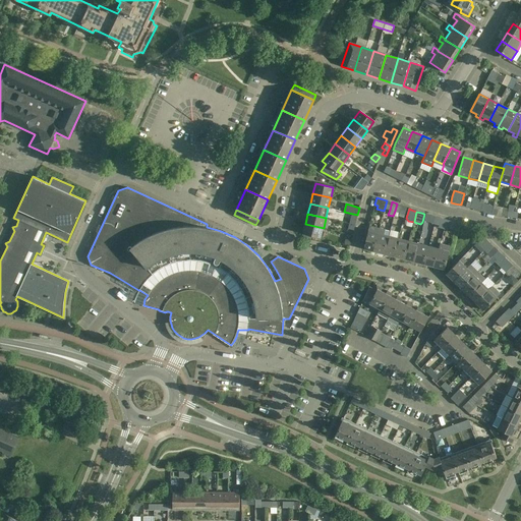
[(321,238),(324,228),(305,224),(303,234),(321,238)]
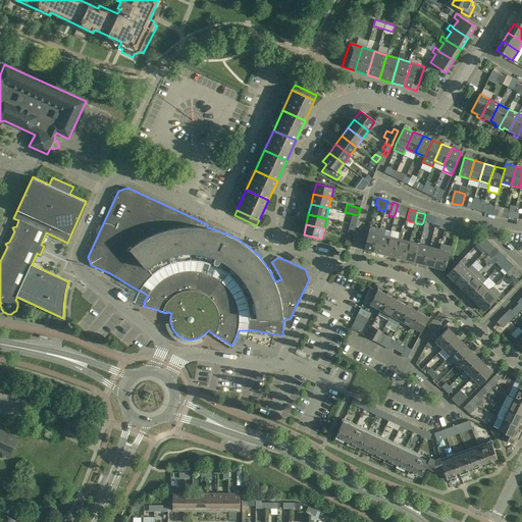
[(365,249),(375,252),(381,228),(371,226),(365,249)]
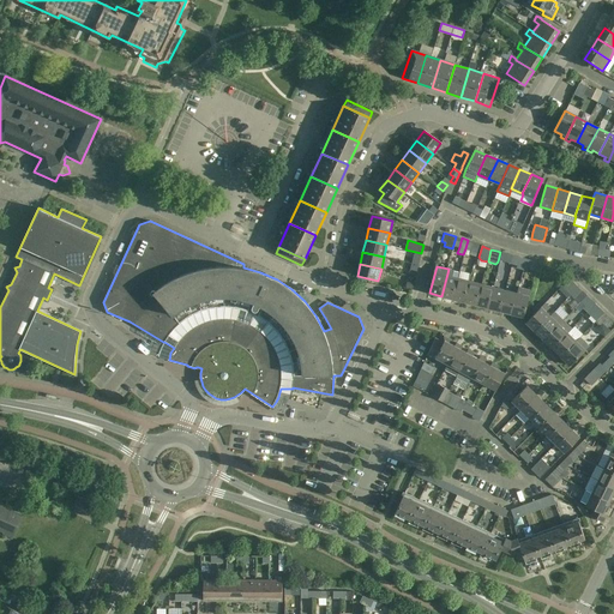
[(449,269),(441,296),(453,300),(458,278),(452,276),(455,271),(449,269)]
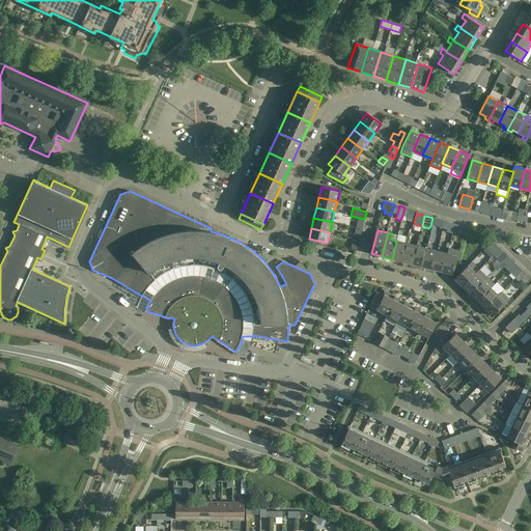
[(396,241),(392,259),(402,261),(407,243),(406,243),(407,236),(398,234),(396,241)]
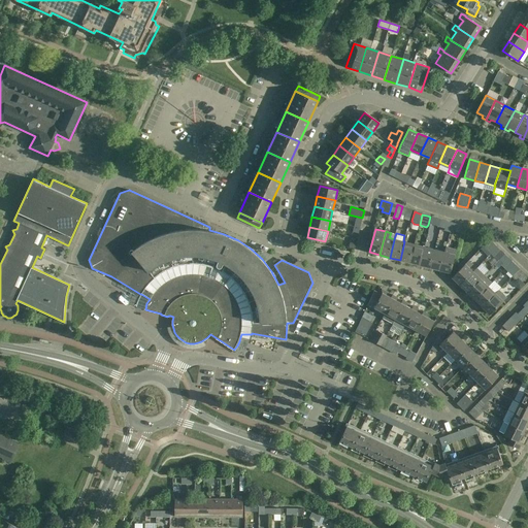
[(489,238),(483,245),(486,249),(487,250),(490,253),(497,246),(493,242),(489,238)]
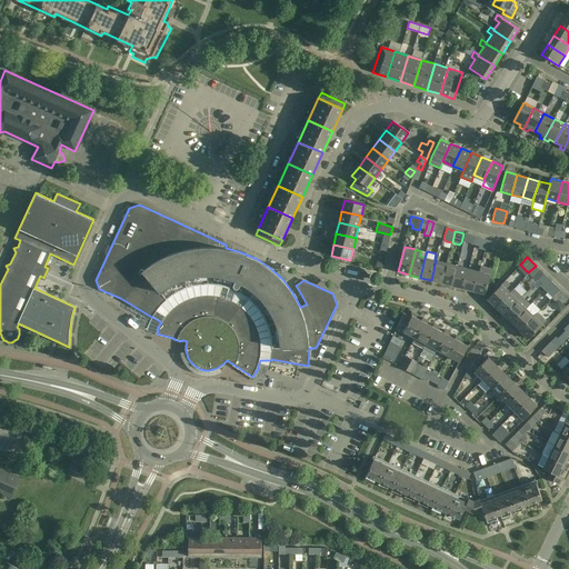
[(436,260),(431,280),(441,283),(447,263),(436,260)]
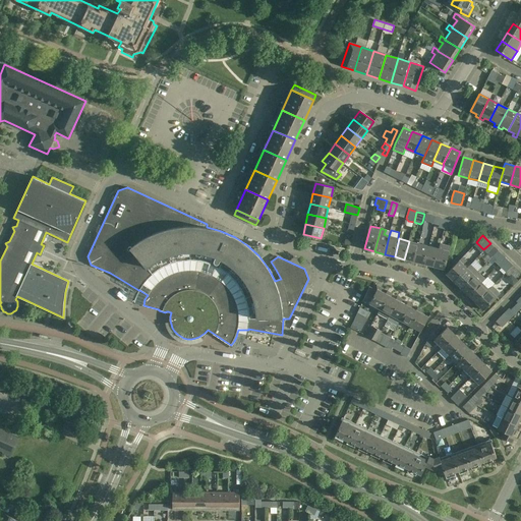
[(409,241),(404,259),(414,262),(419,243),(409,241)]
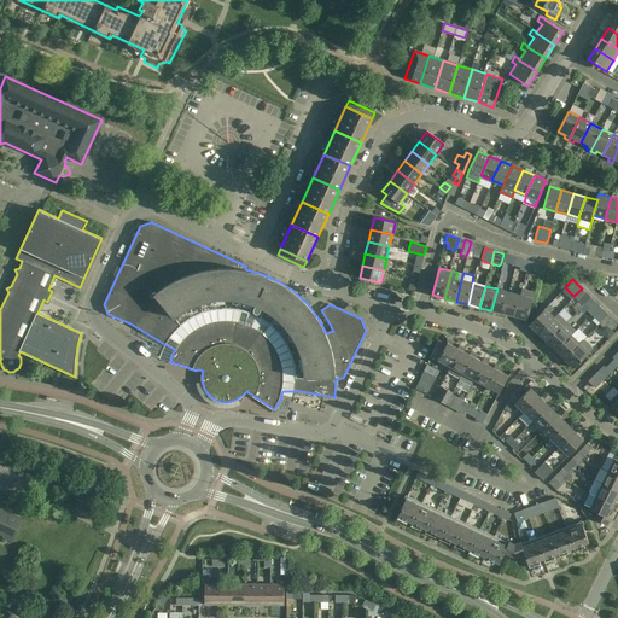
[(497,289),(491,310),(503,314),(509,292),(497,289)]
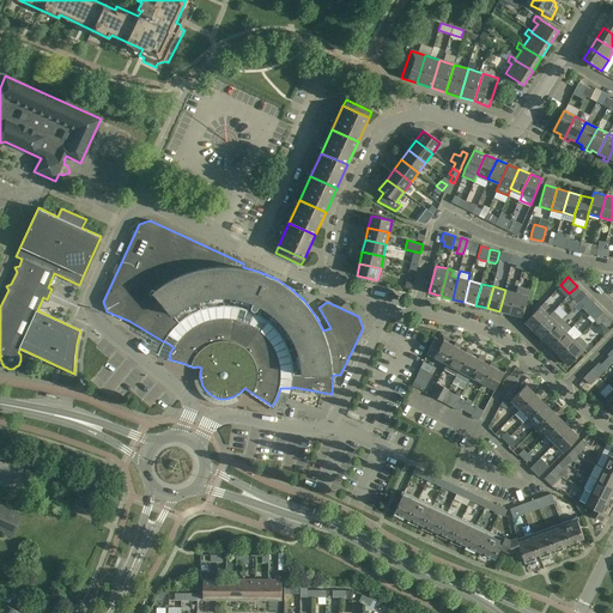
[(517,292),(511,314),(523,317),(530,290),(519,286),(516,292),(517,292)]
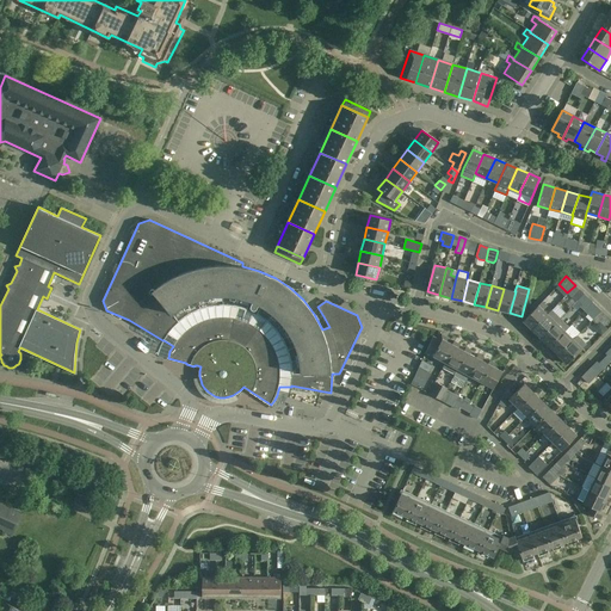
[(504,289),(498,310),(510,313),(516,291),(514,291),(504,289)]
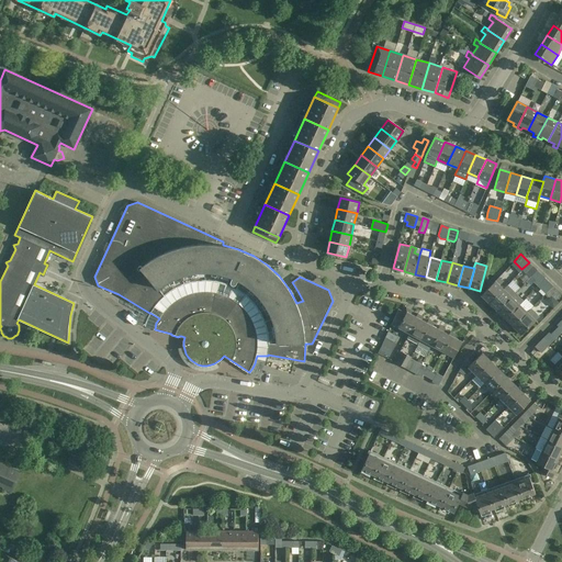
[(531,277),(536,271),(532,267),(527,272),(531,277)]
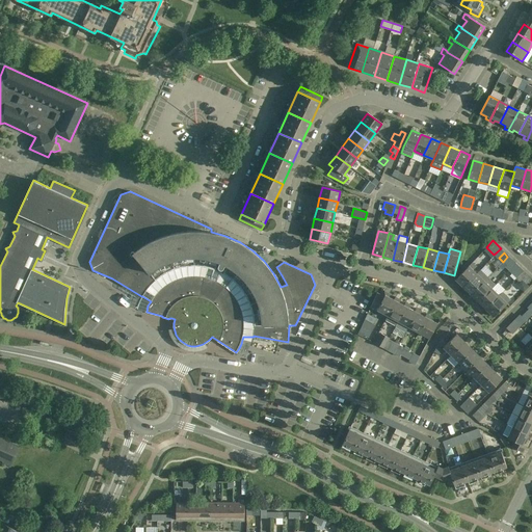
[(507,257),(503,262),(506,265),(510,260),(512,259),(509,256),(507,257)]
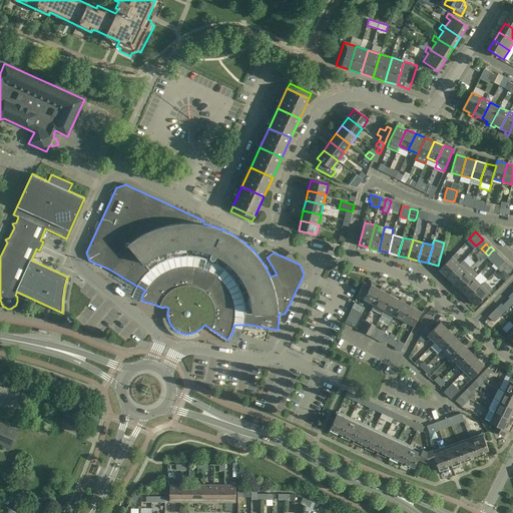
[(460,264),(457,261),(460,257),(456,252),(452,257),(439,270),(447,277),(460,264)]
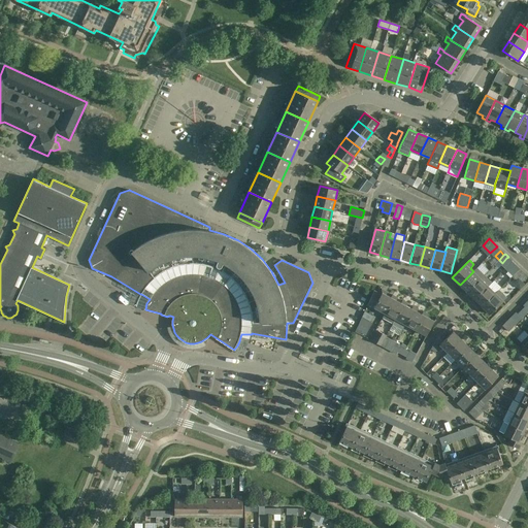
[(515,266),(510,270),(514,273),(518,269),(520,267),(516,264),(515,266)]
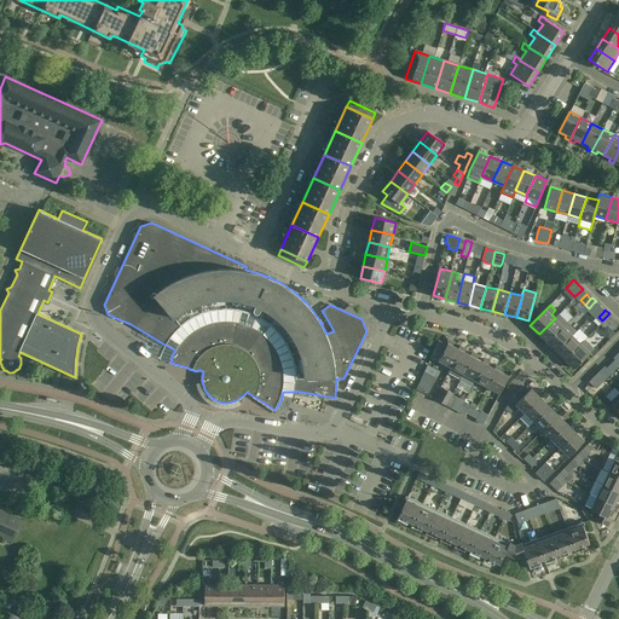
[(539,334),(548,342),(568,322),(559,313),(555,318),(539,334)]
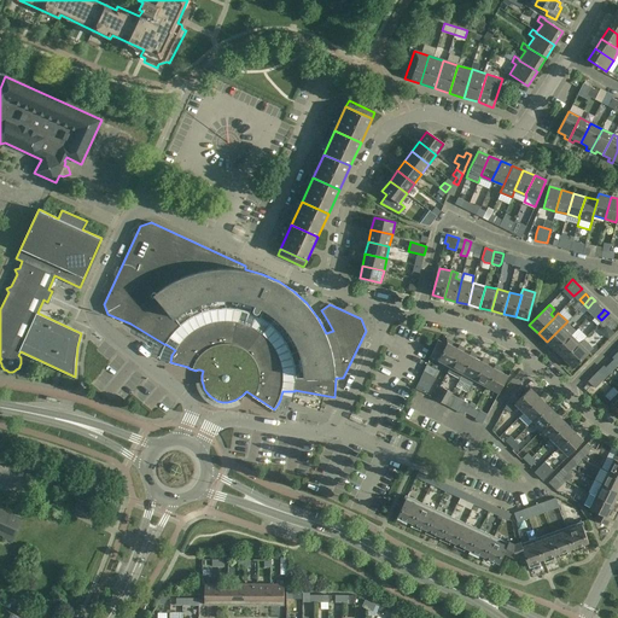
[(612,320),(606,325),(611,330),(616,325),(617,322),(613,319),(612,320)]
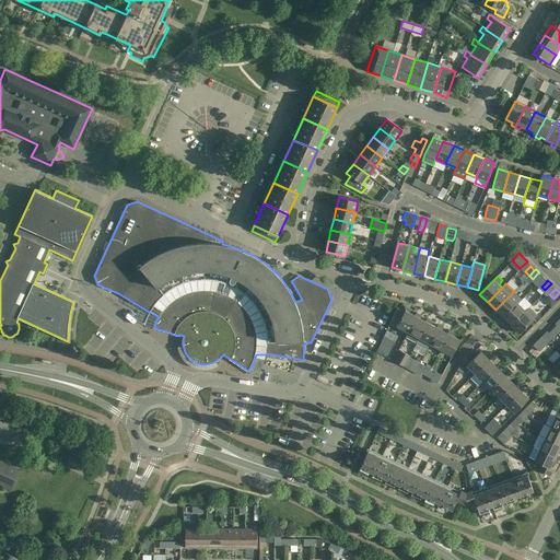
[(496,310),(503,317),(522,299),(514,291),(496,310)]
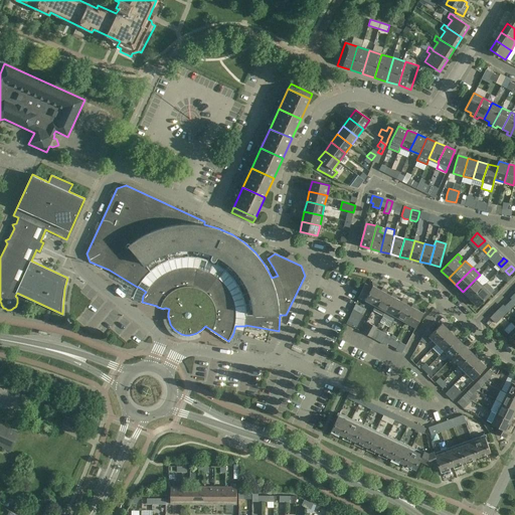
[(476,279),(463,292),(471,299),(484,286),(476,279)]
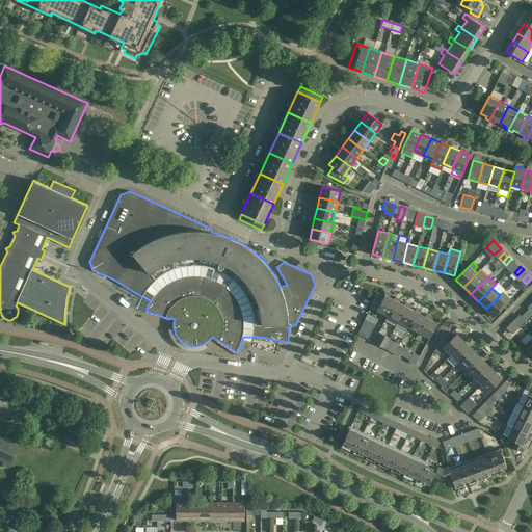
[(370,306),(388,315),(389,315),(396,300),(395,300),(389,297),(391,294),(386,291),(382,296),(377,293),(370,306)]
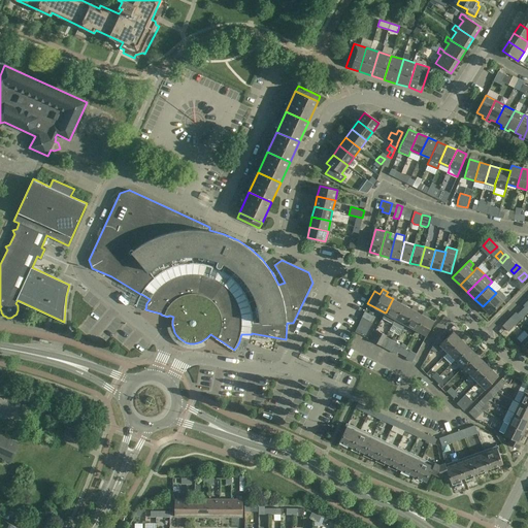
[(496,293),(483,306),(490,315),(507,297),(499,290),(496,293)]
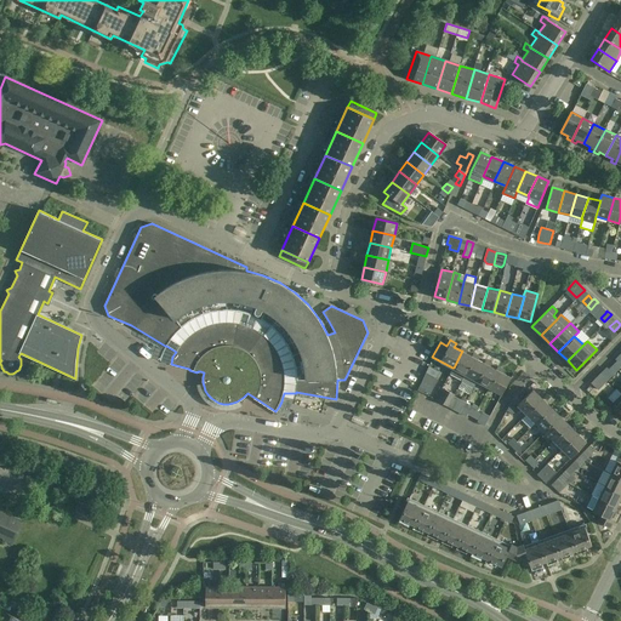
[(462,347),(461,351),(462,351),(454,368),(453,368),(450,374),(462,380),(474,358),(473,357),(467,353),(468,349),(462,347)]
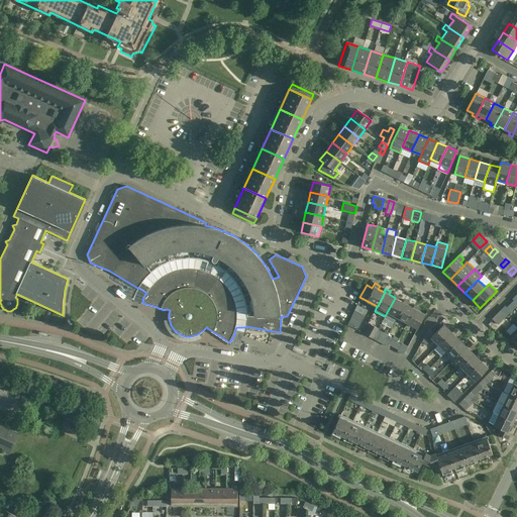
[(395,323),(398,317),(405,303),(404,302),(399,300),(400,297),(395,294),(394,297),(395,298),(385,316),(385,317),(395,323)]
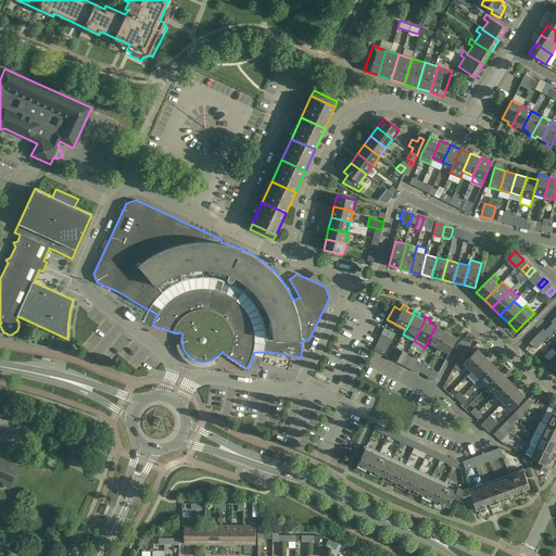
[(428,341),(439,346),(446,331),(445,331),(439,328),(441,325),(436,321),(434,325),(436,326),(428,341)]
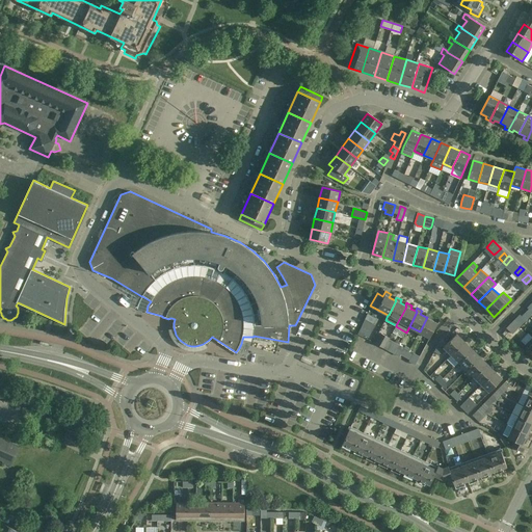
[(427,317),(420,331),(430,338),(437,323),(431,319),(432,316),(427,314),(426,317),(427,317)]
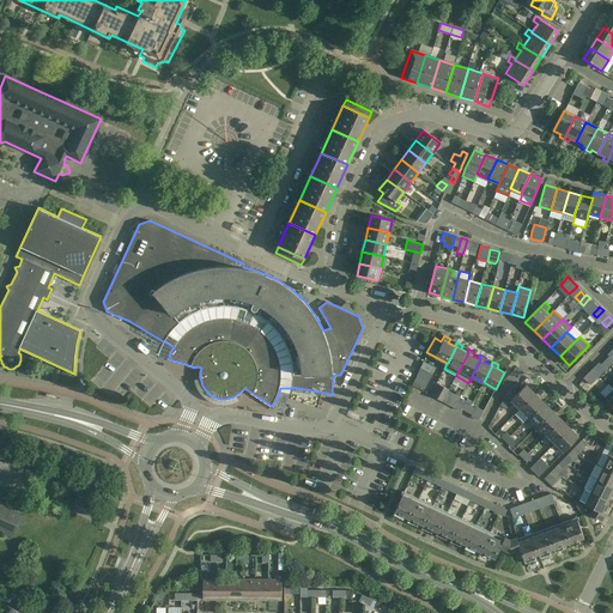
[(420,368),(412,386),(414,387),(418,388),(419,386),(424,389),(432,374),(420,368)]
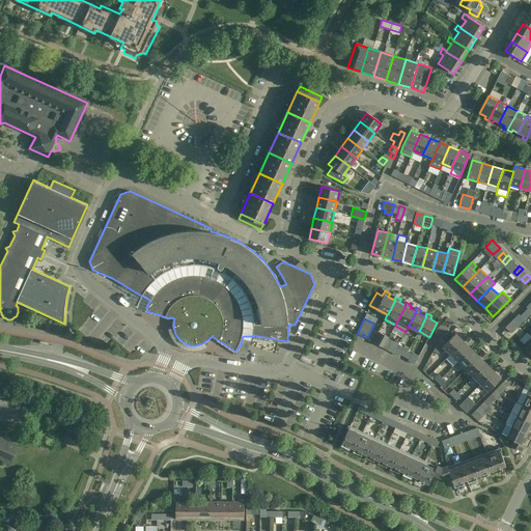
[(514,319),(505,328),(511,333),(520,325),(514,319)]
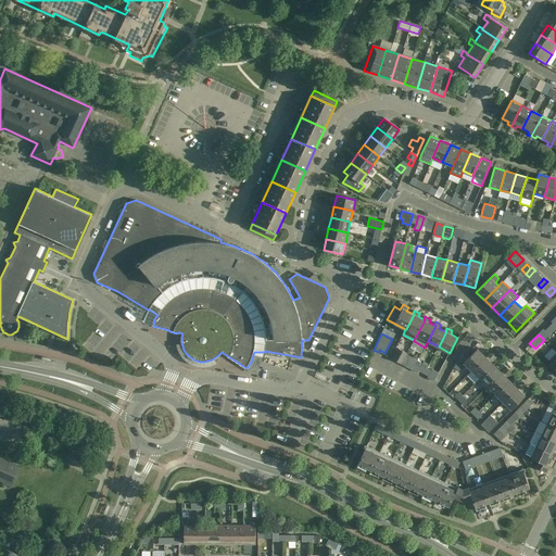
[(464,363),(471,370),(485,356),(477,349),(464,363)]
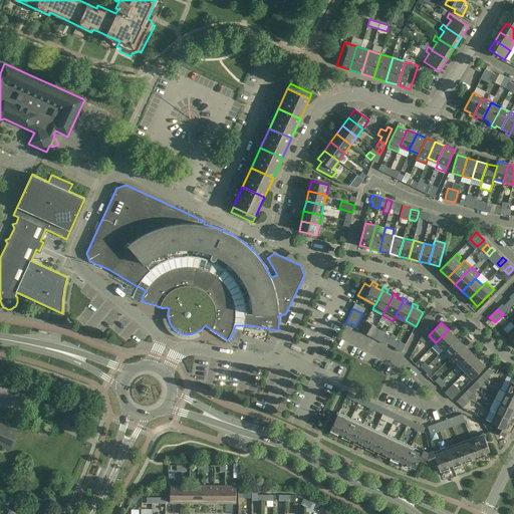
[(456,336),(449,329),(436,342),(444,349),(456,336)]
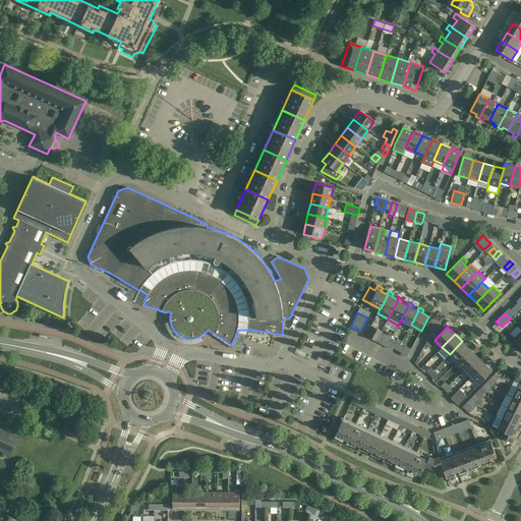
[(470,349),(462,341),(450,354),(457,362),(470,349)]
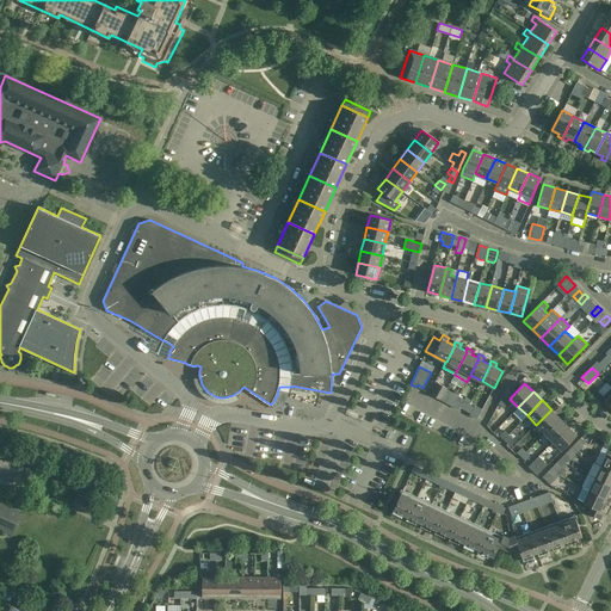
[(544,433),(560,418),(551,409),(536,425),(544,433)]
